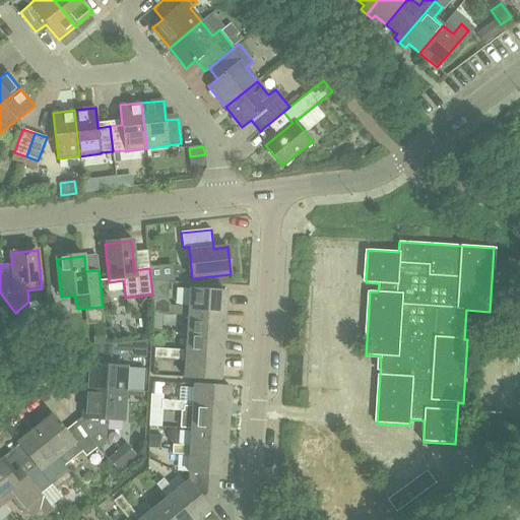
[(185,311),(224,314),(226,291),(191,288),(190,307),(186,306),(185,311)]
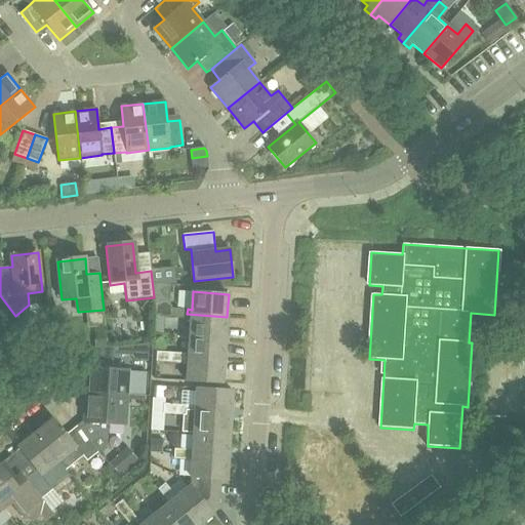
[(148,300),(140,310),(147,315),(155,306),(148,300)]
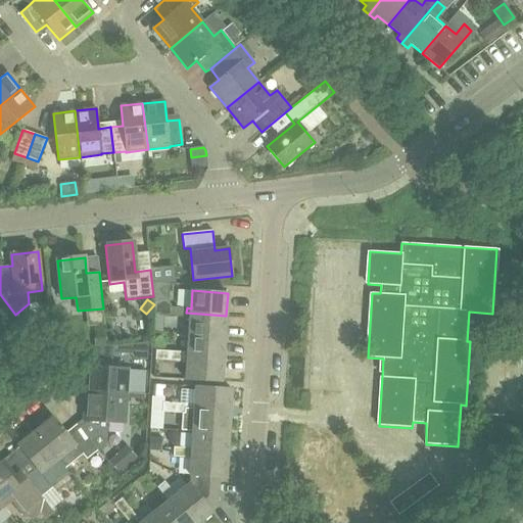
[(164,317),(173,317),(173,307),(158,306),(158,316),(164,317)]
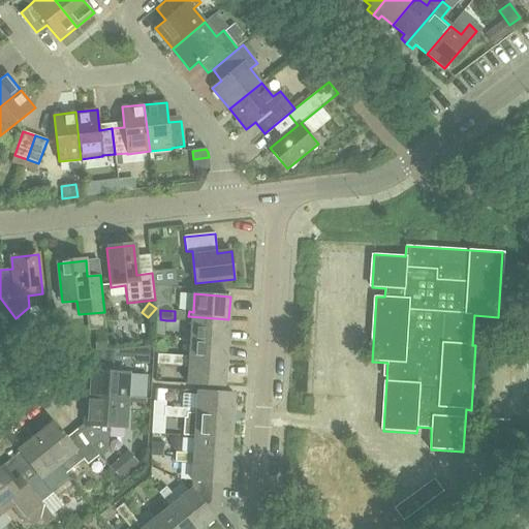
[(191,339),(227,341),(228,319),(188,316),(189,311),(175,311),(175,320),(192,321),(191,339)]
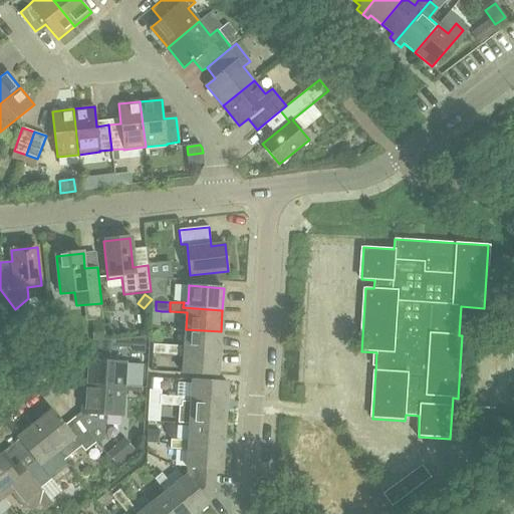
[(152,310),(151,327),(160,328),(162,311),(156,310),(152,310)]
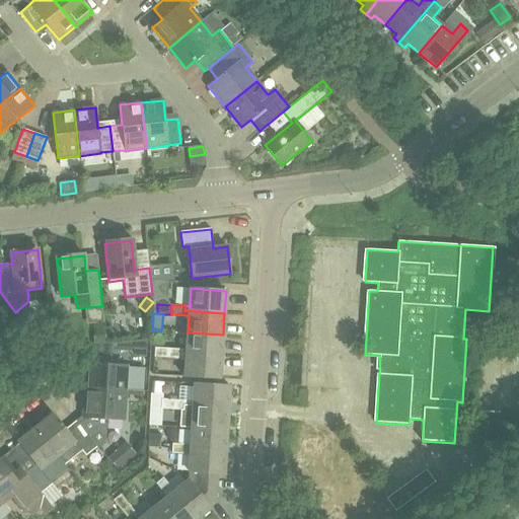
[(187,350),(182,350),(181,354),(221,357),(223,335),(188,332),(187,350)]
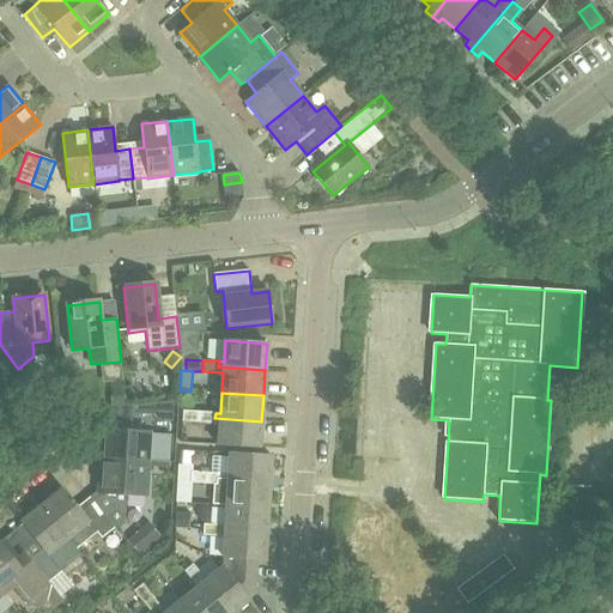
[(125,398),(111,399),(111,408),(122,407),(126,407),(125,398)]
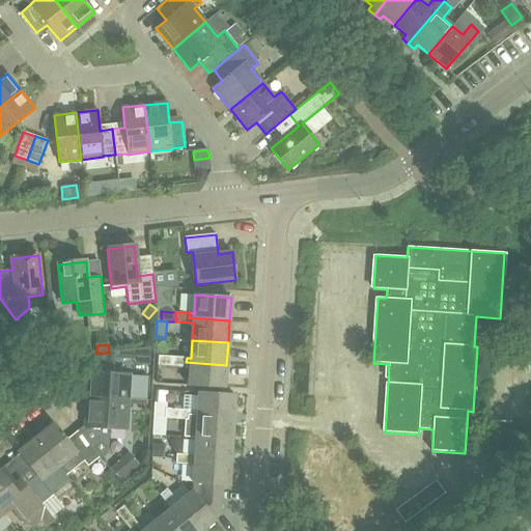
[(88,397),(129,399),(131,373),(114,372),(116,352),(109,353),(106,353),(96,354),(94,354),(93,372),(89,371),(88,397)]
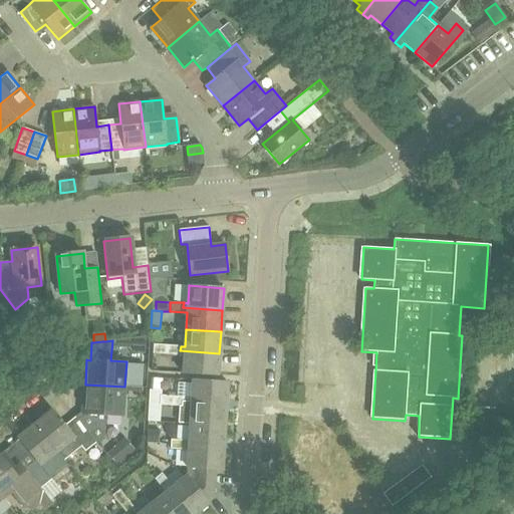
[(66,343),(56,351),(62,359),(72,350),(66,343)]
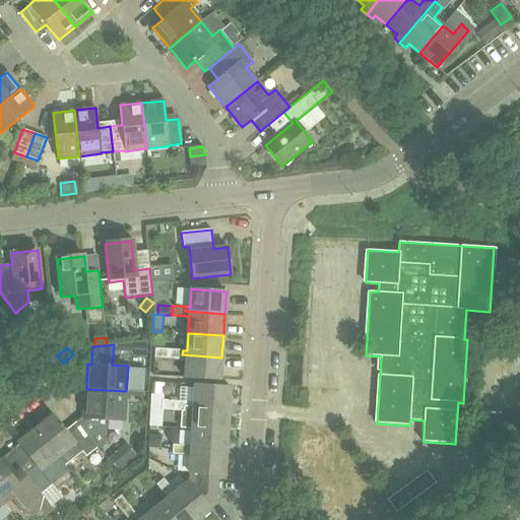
[(154,358),(169,359),(169,349),(155,348),(154,358)]
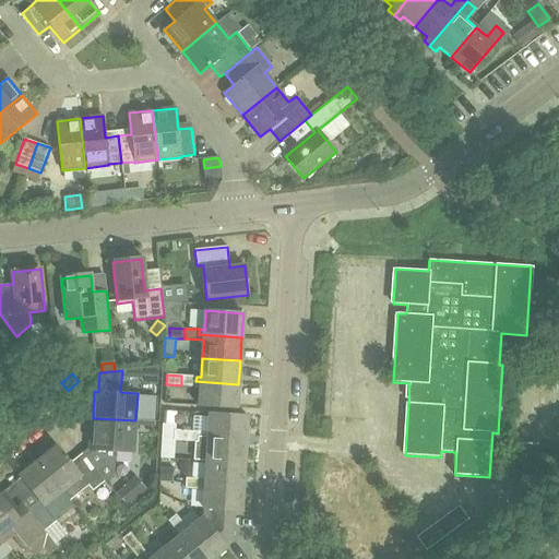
[(197,377),(181,376),(181,385),(194,387),(194,388),(200,389),(199,406),(237,408),(238,384),(195,381),(197,377)]
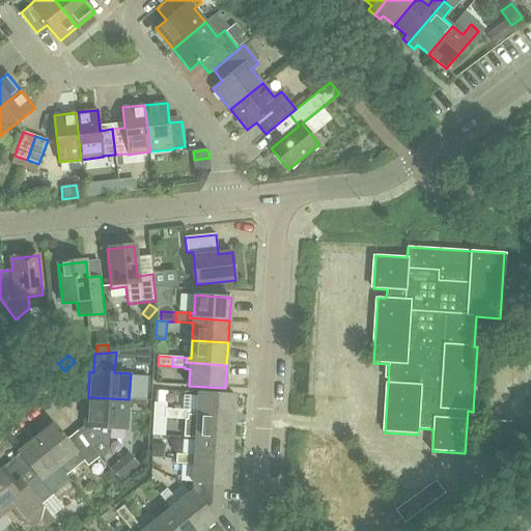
[(197,414),(193,413),(193,415),(233,418),(235,395),(199,392),(197,414)]
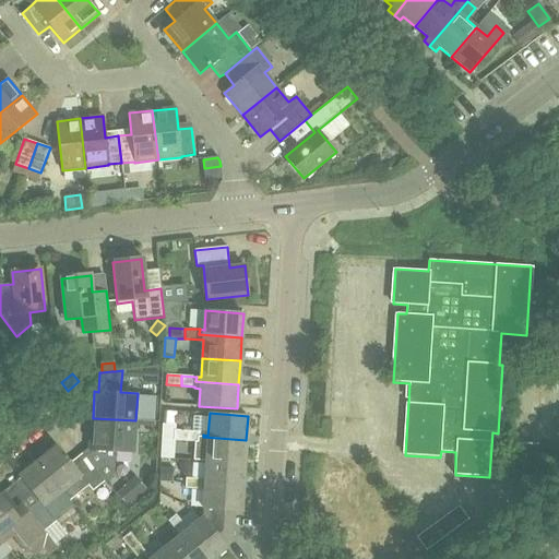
[(88,462),(105,483),(106,484),(115,476),(117,451),(134,452),(135,420),(93,418),(91,438),(95,439),(94,451),(86,459),(88,462)]
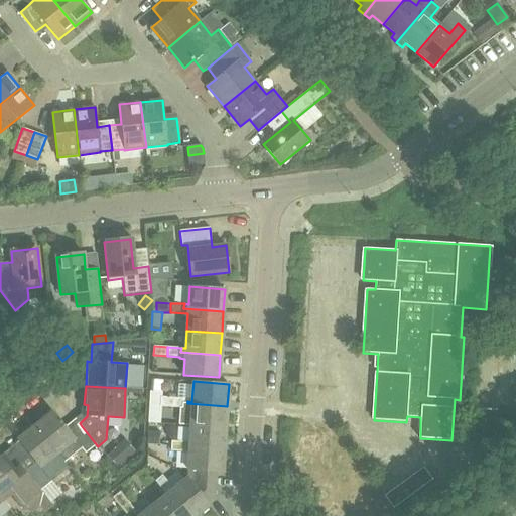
[(160,406),(173,407),(174,400),(174,396),(161,396),(161,401),(160,406)]
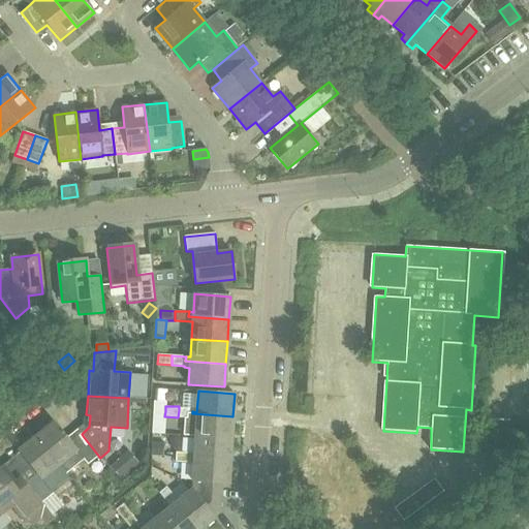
[(195,436),(231,438),(232,416),(192,413),(192,411),(179,410),(178,421),(196,422),(195,436)]
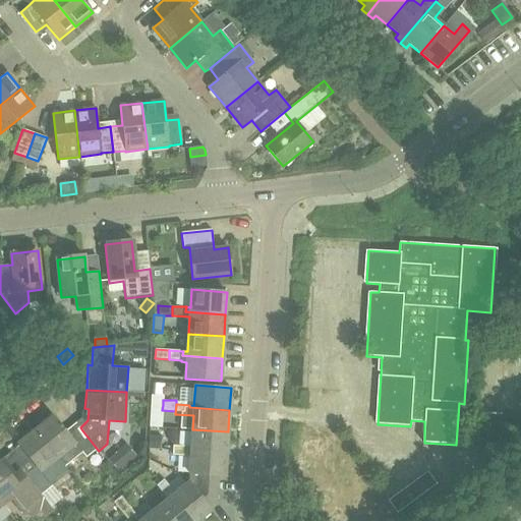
[(500,425),(501,414),(483,413),(483,424),(500,425)]
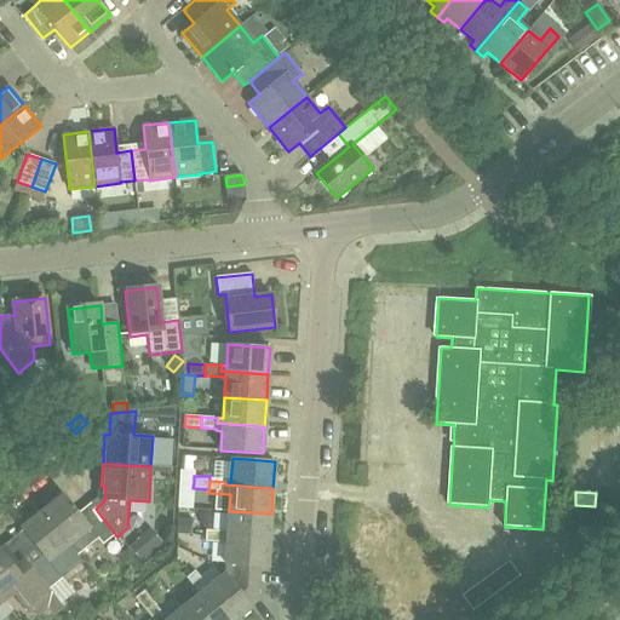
[(41,511),(69,546),(74,552),(87,541),(86,539),(93,533),(103,546),(116,535),(98,512),(85,523),(62,495),(41,511)]
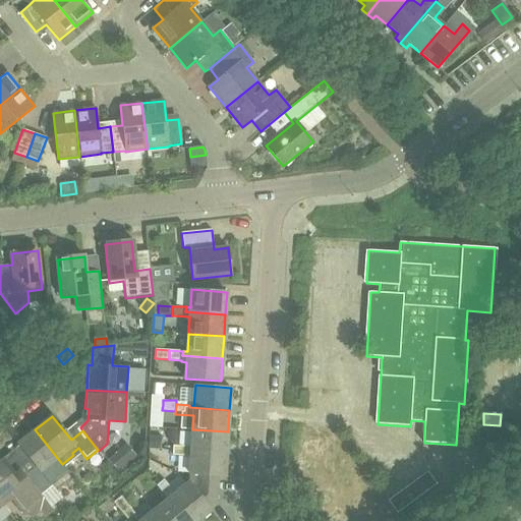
[(36,467),(25,475),(42,496),(53,486),(41,473),(58,459),(35,429),(17,444),(36,467)]
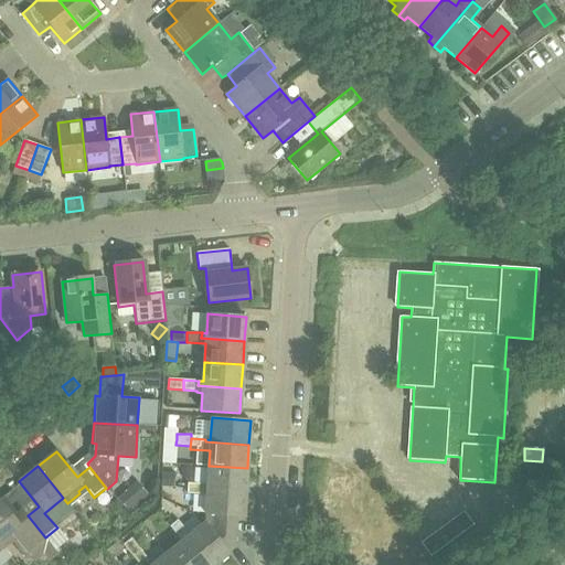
[(188,493),(202,494),(203,489),(245,492),(247,468),(209,466),(208,484),(188,483),(188,493)]
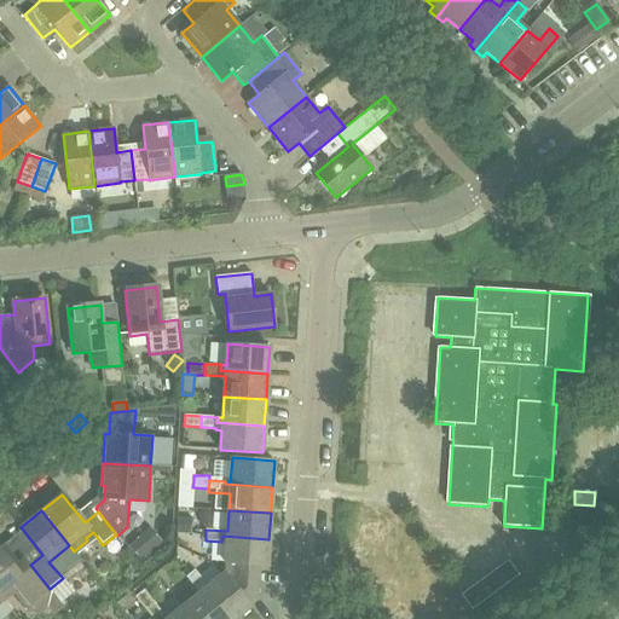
[(178,518),(177,533),(191,533),(192,518),(178,518)]
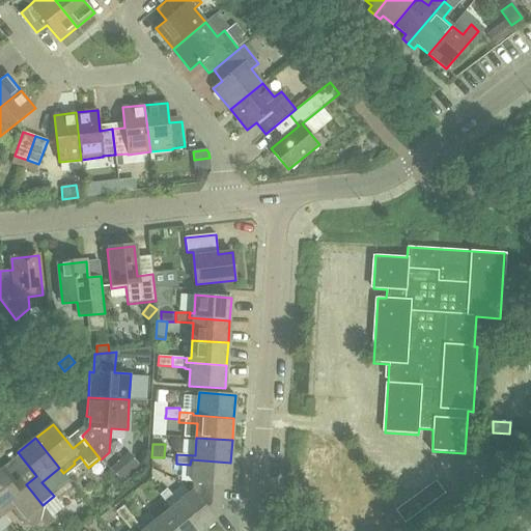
[(191,459),(190,465),(194,465),(193,487),(197,487),(197,491),(201,495),(222,496),(223,485),(229,485),(230,463),(191,459)]
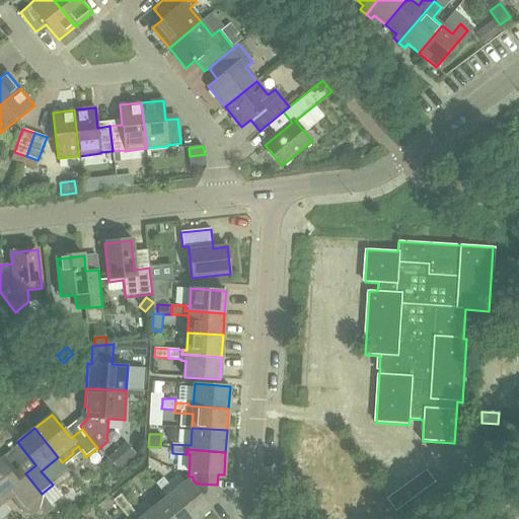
[(0,459),(0,500),(3,504),(14,495),(25,507),(42,494),(25,473),(17,480),(0,459)]
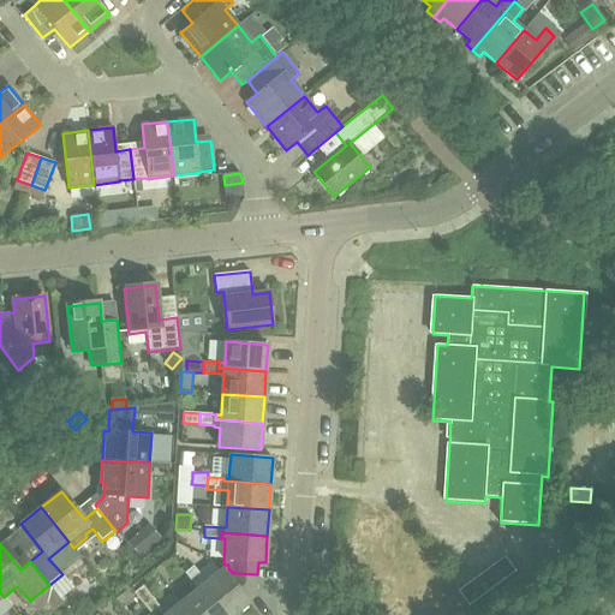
[(207,583),(204,579),(199,583),(226,614),(233,614),(250,602),(246,598),(256,590),(257,574),(233,573),(228,568),(228,565),(224,565),(224,569),(207,583)]
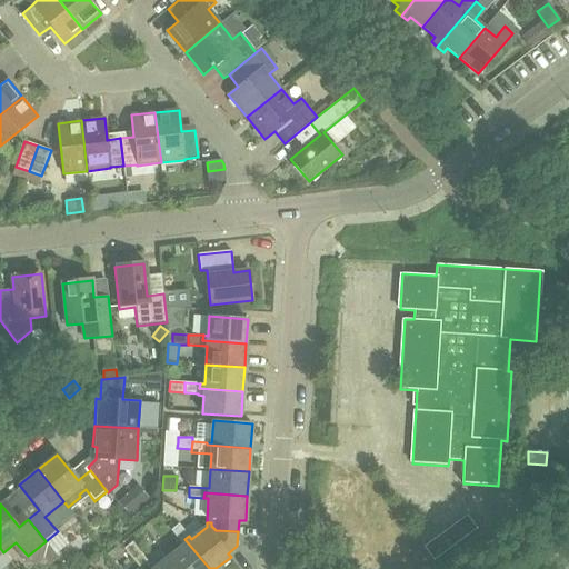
[(169,557),(178,568),(209,568),(185,539),(189,536),(179,523),(171,530),(183,546),(169,557)]
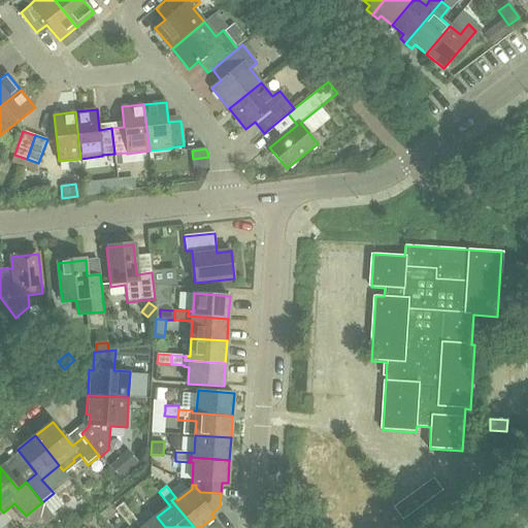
[(124,520),(132,514),(123,503),(116,509),(124,520)]
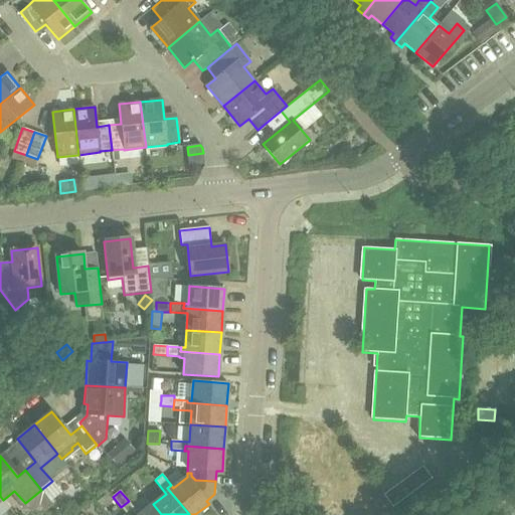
[(137,512),(129,501),(121,507),(127,514),(133,514),(137,512)]
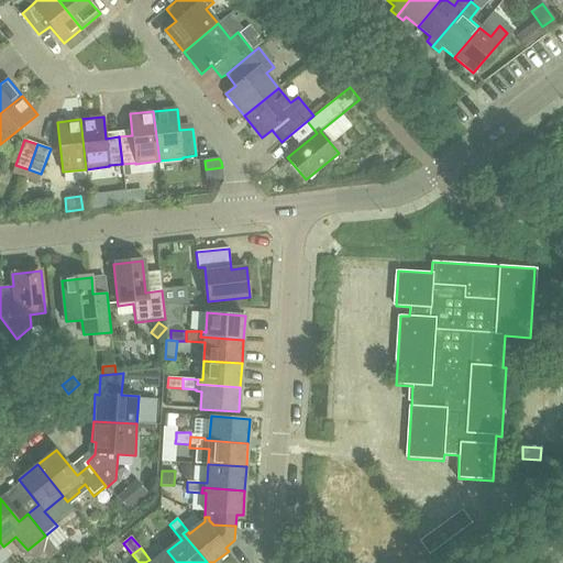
[(153,562),(150,560),(145,562),(176,562),(167,551),(153,562)]
